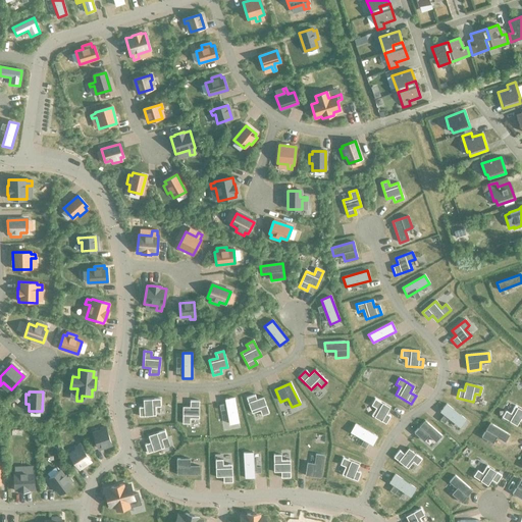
[(255,396),(246,399),(247,403),(251,414),(260,411),(262,416),(268,413),(263,398),(256,400),(255,396)]
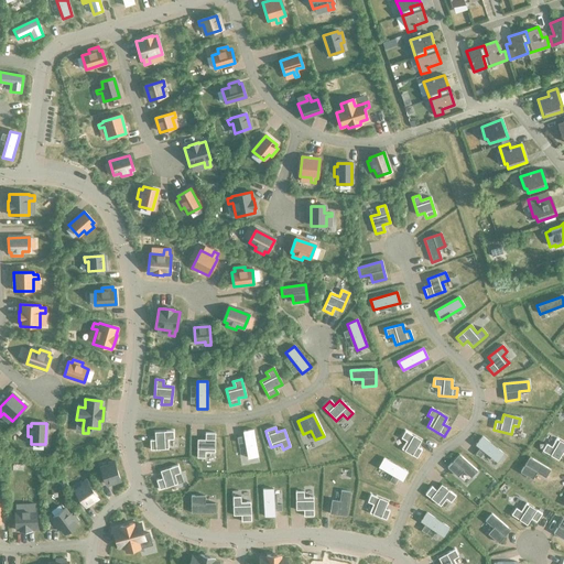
[(253,429),(242,431),(248,458),(258,456),(253,429)]
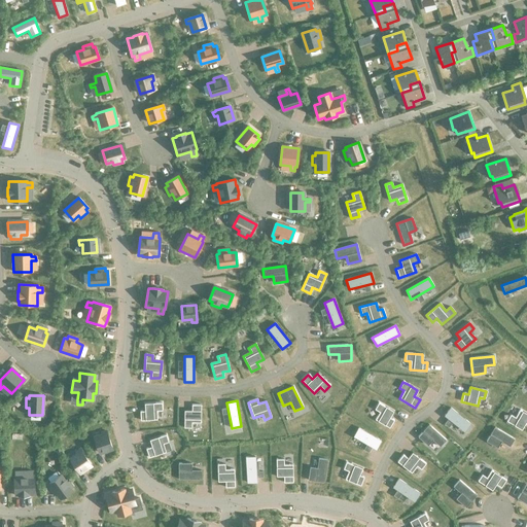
[(144,412),(140,412),(140,421),(145,420),(157,420),(156,411),(162,411),(161,403),(144,403),(144,412)]
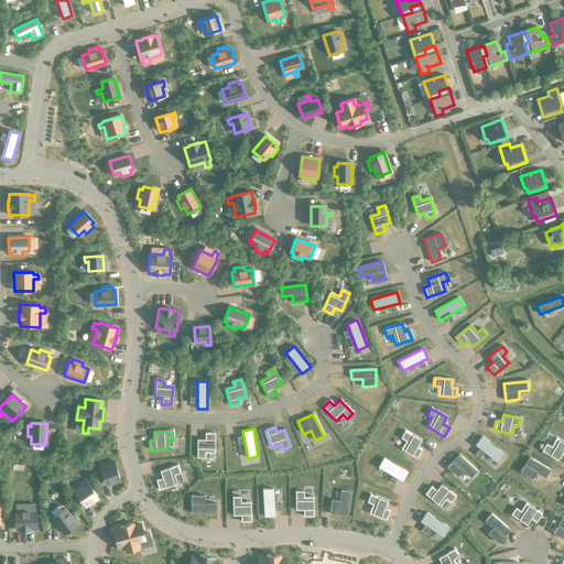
[(405,432),(401,437),(407,441),(401,449),(412,455),(416,458),(421,449),(416,447),(421,441),(412,436),(405,432)]
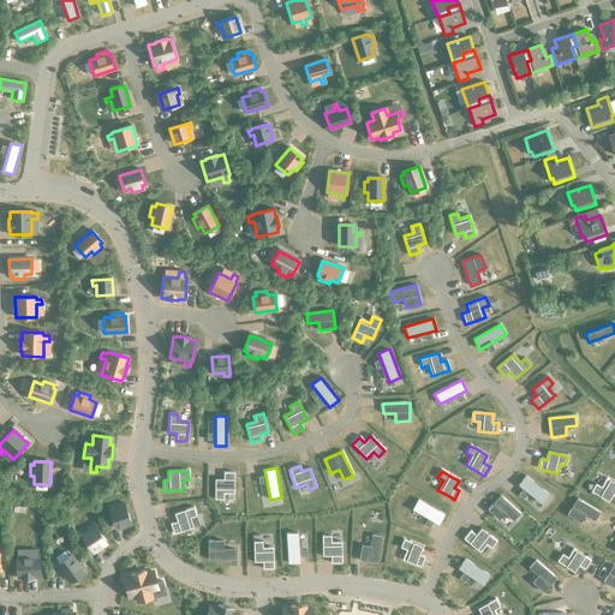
[(224,479),(215,479),(215,494),(215,500),(224,500),(224,494),(234,494),(234,473),(224,473),(224,479)]
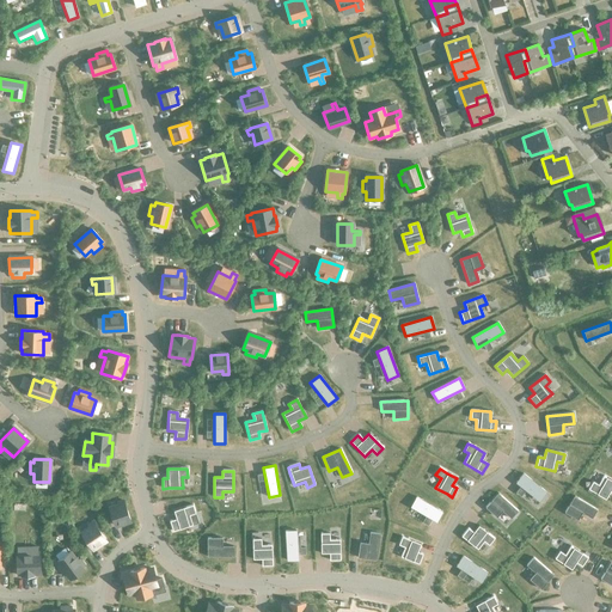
[(522,473),(515,483),(539,501),(546,493),(522,473)]
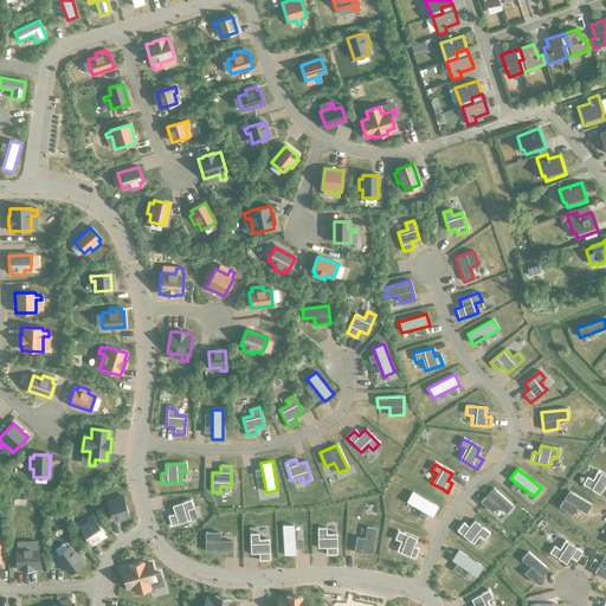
[(586,477),(582,484),(599,494),(603,488),(605,489),(605,476),(597,471),(592,481),(586,477)]
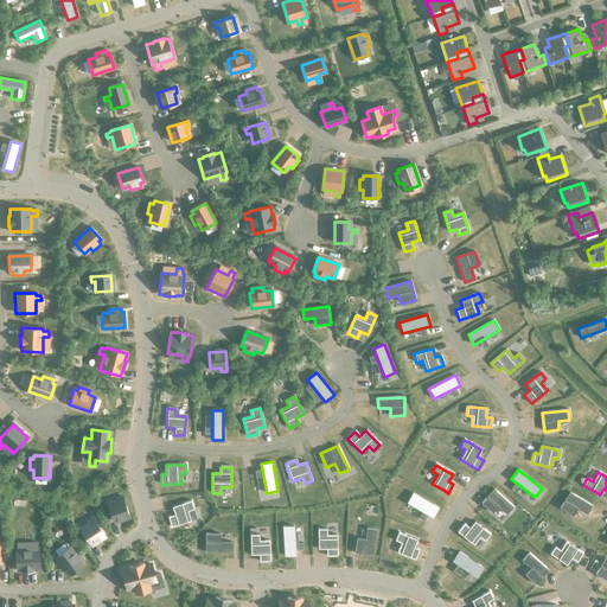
[(486,497),(481,504),(492,513),(497,506),(506,515),(513,506),(493,490),(486,497)]
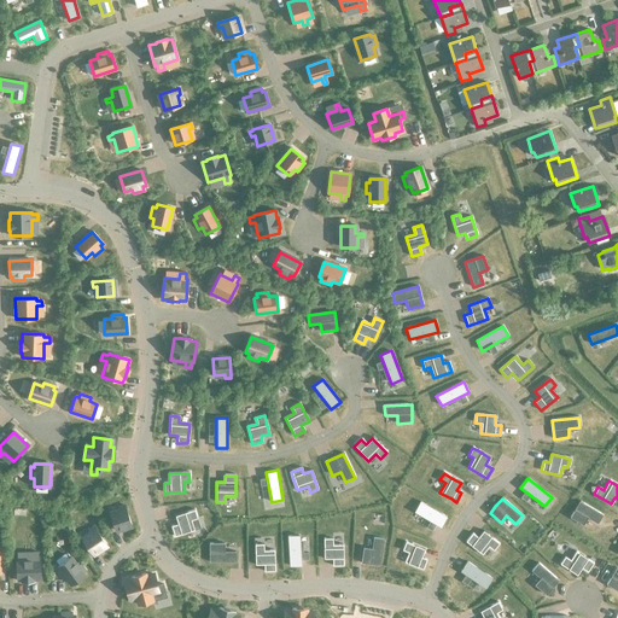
[(579,501),(570,517),(582,525),(587,517),(598,523),(602,516),(579,501)]
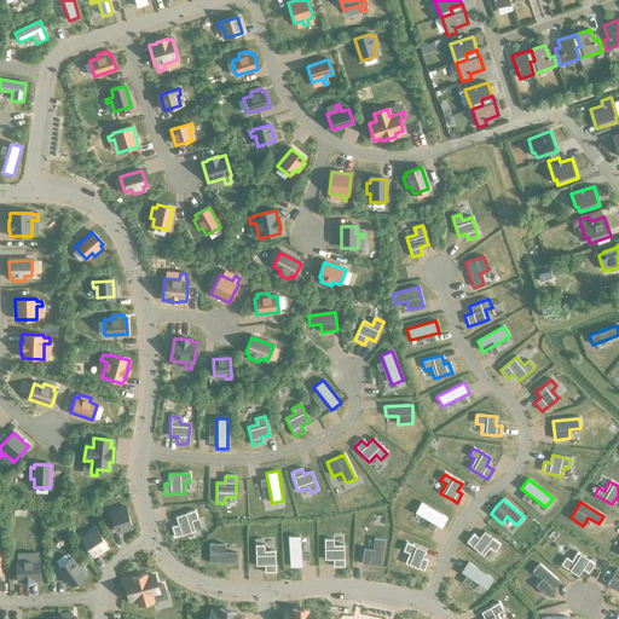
[(421,503),(415,513),(441,527),(446,518),(421,503)]
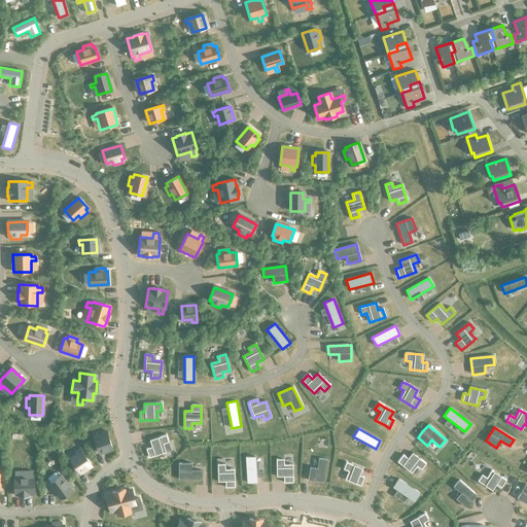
[(101,432),(94,435),(99,453),(111,449),(106,431),(105,430),(101,431),(101,432)]
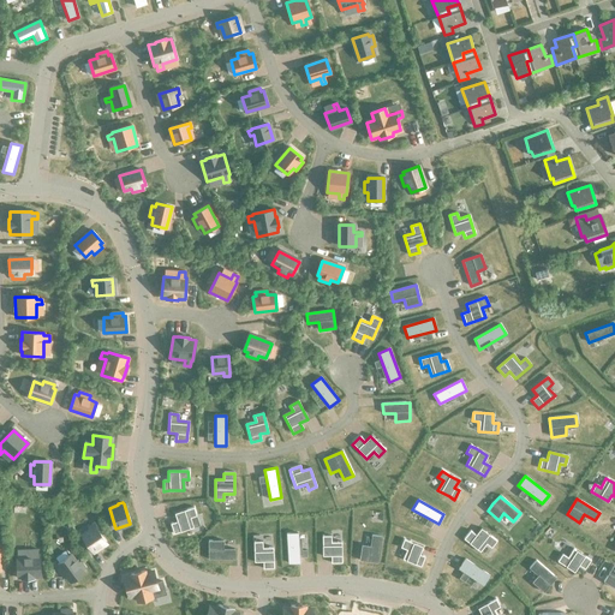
[(177,521),(169,524),(173,535),(180,532),(193,527),(190,518),(197,515),(193,507),(187,509),(174,513),(177,521)]
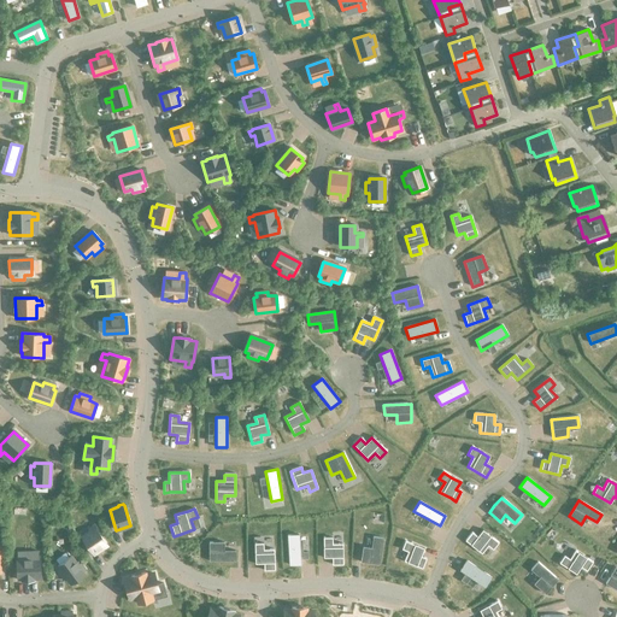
[(88,530),(81,535),(90,551),(105,541),(94,526),(93,524),(87,528),(88,530)]
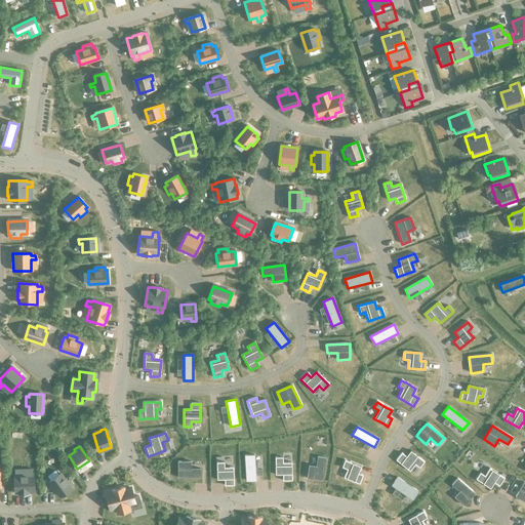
[(401,453),(395,460),(400,465),(409,472),(414,465),(418,468),(423,461),(419,458),(410,451),(406,457),(401,453)]
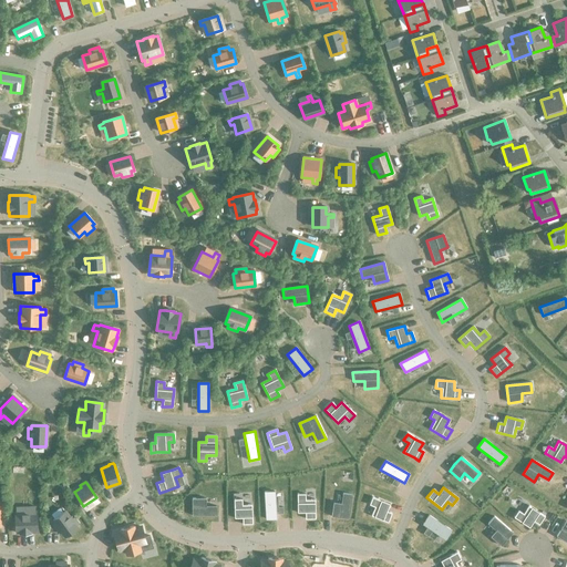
[(274,491),(264,492),(265,519),(276,518),(274,491)]
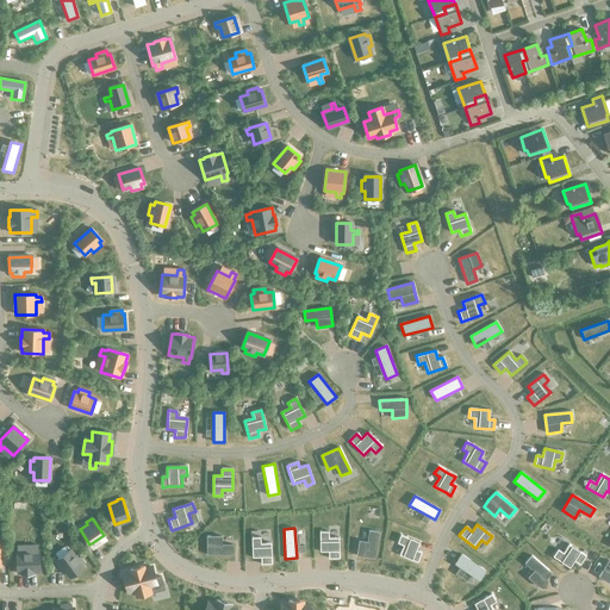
[(358,541),(356,555),(374,559),(377,543),(379,533),(368,531),(367,542),(358,541)]
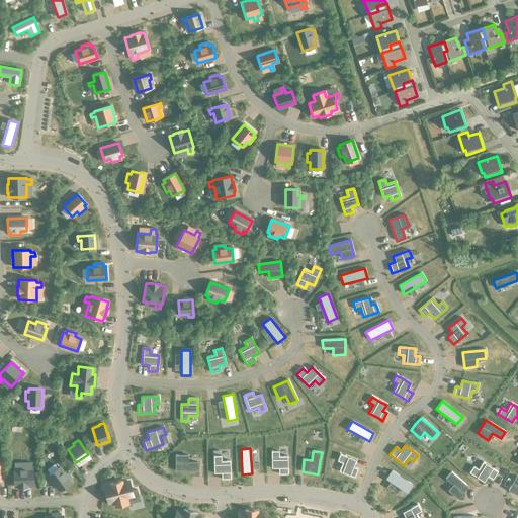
[(278,452),(271,452),(271,460),(271,468),(278,468),(278,475),(287,475),(287,468),(287,460),(287,457),(278,457),(278,452)]
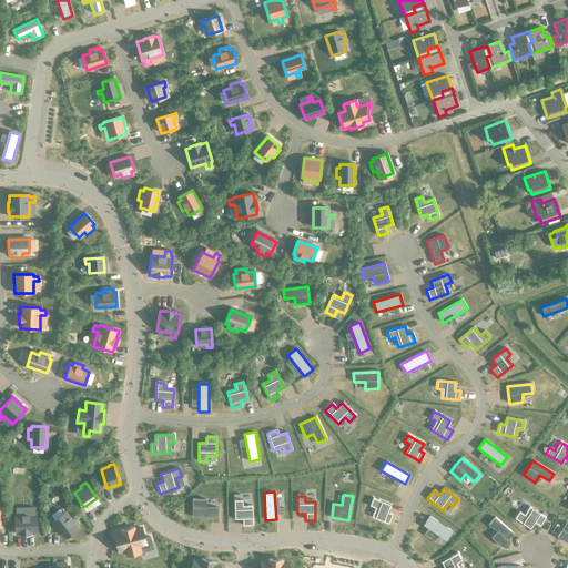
[(205,499),(192,499),(192,517),(216,517),(216,507),(205,507),(205,499)]
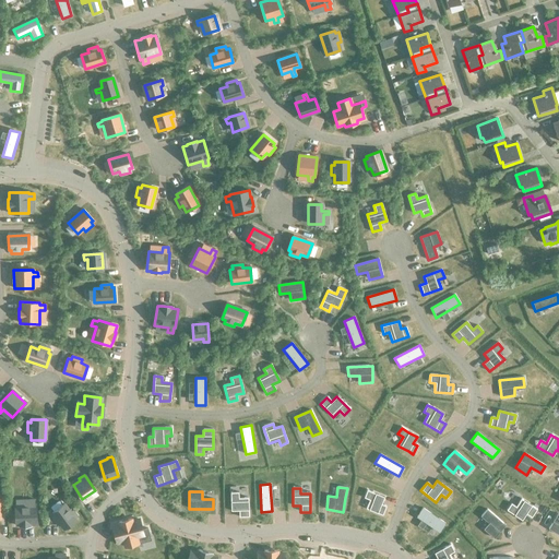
[(366,491),(364,498),(369,500),(366,509),(377,513),(382,515),(385,506),(380,504),(383,497),(375,494),(366,491)]
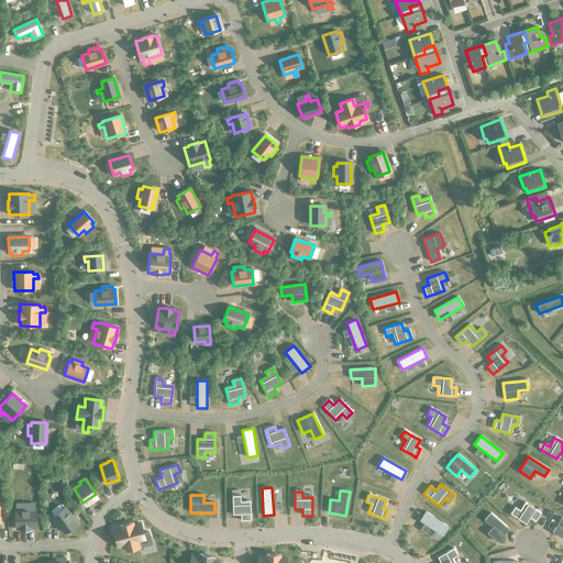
[(240,496),(232,497),(232,506),(233,515),(240,515),(241,520),(251,520),(250,514),(250,505),(250,501),(240,503),(240,496)]
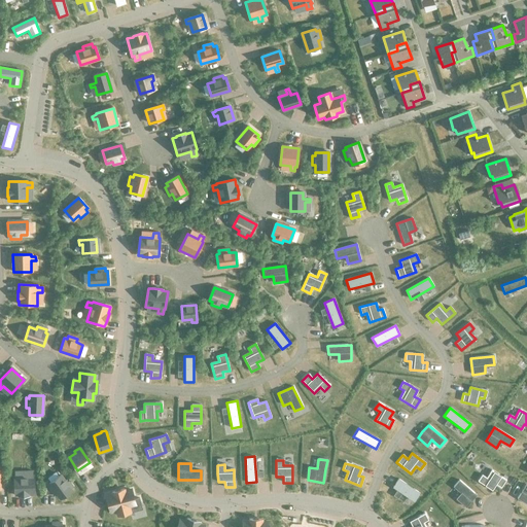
[(481,475),(477,481),(492,491),(496,485),(500,488),(506,479),(492,469),(486,478),(481,475)]
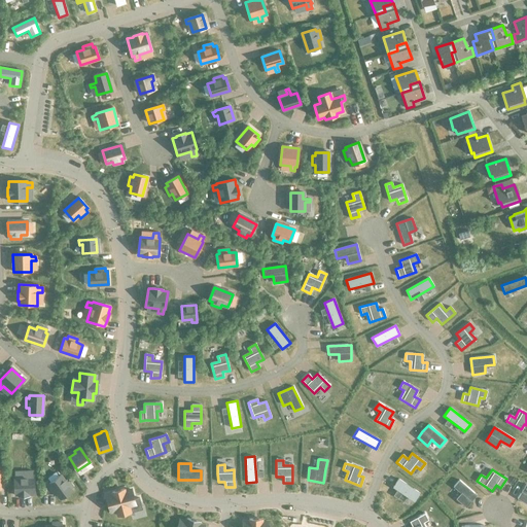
[(26,476),(13,476),(14,494),(18,494),(18,496),(28,495),(28,494),(33,494),(33,476),(32,476),(31,470),(26,470),(26,476)]
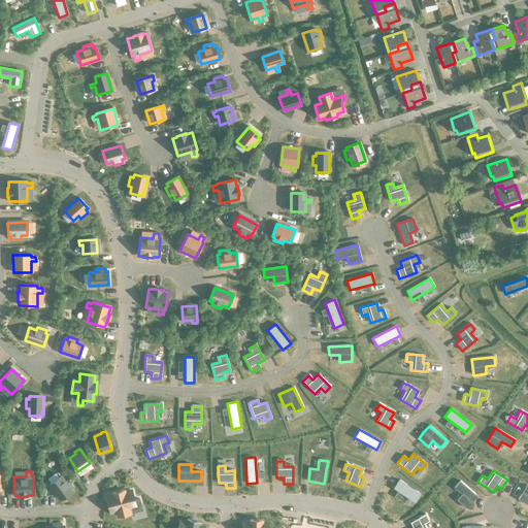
[(60,475),(48,484),(60,500),(71,492),(70,490),(72,488),(66,481),(64,482),(60,475)]
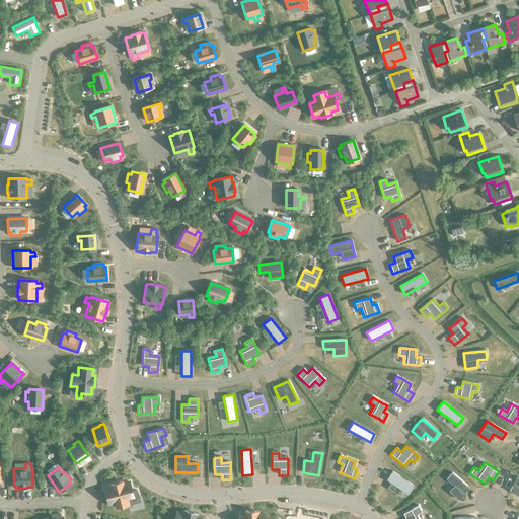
[(392,471),(386,479),(408,494),(413,486),(392,471)]
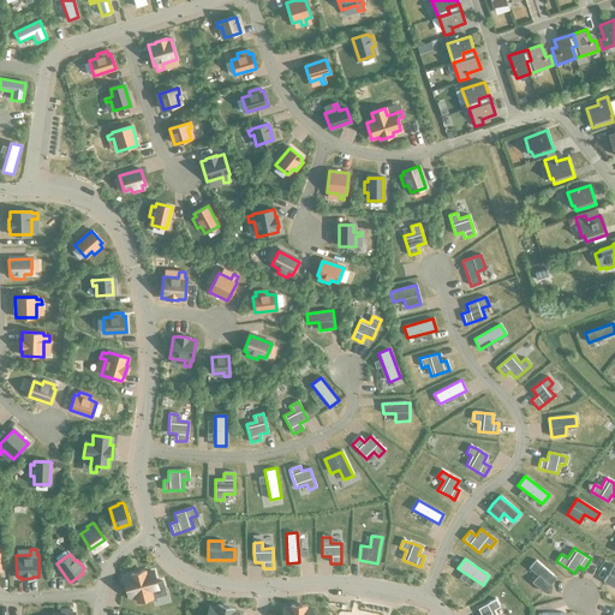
[(536,560),(530,567),(538,575),(532,583),(543,592),(556,578),(536,560)]
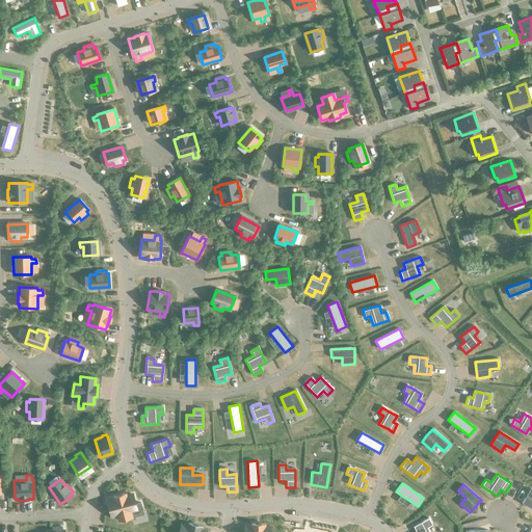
[(526,496),(522,503),(531,509),(531,489),(530,488),(526,496)]
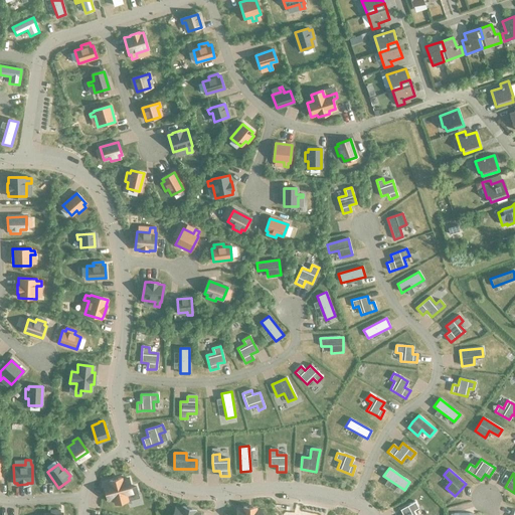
[(110,483),(104,484),(108,500),(114,499),(115,504),(127,501),(126,496),(133,494),(137,493),(135,486),(131,487),(129,478),(121,480),(121,479),(110,482),(110,483)]
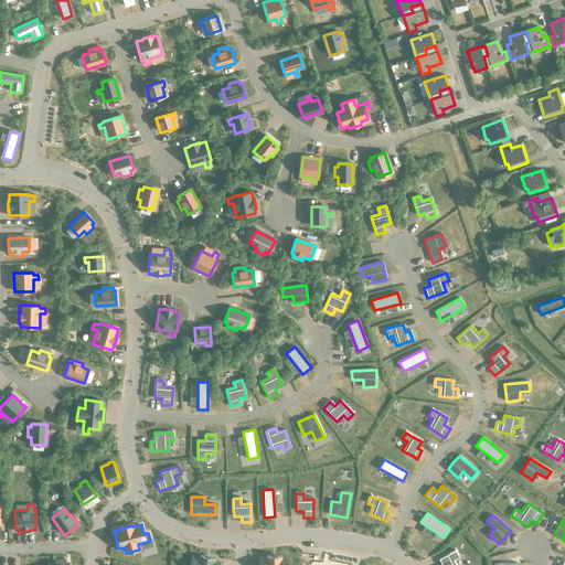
[(441,564),(456,564),(454,561),(459,557),(455,550),(438,558),(441,564)]
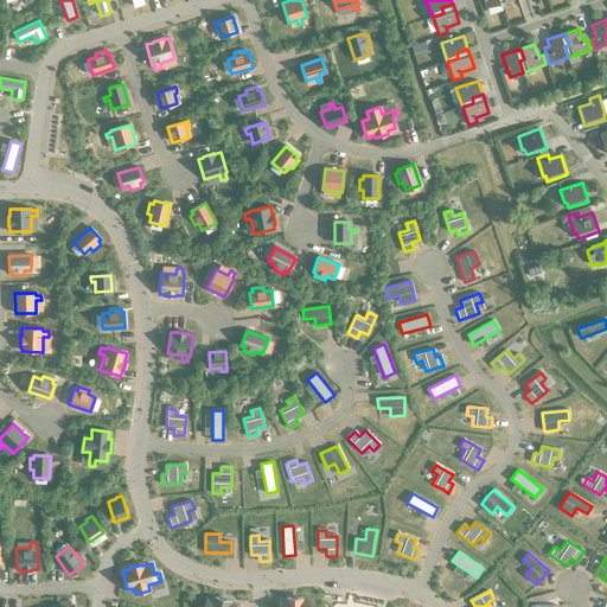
[(197,606),(234,606),(235,604),(228,602),(229,599),(215,595),(215,599),(206,596),(203,606),(197,606)]
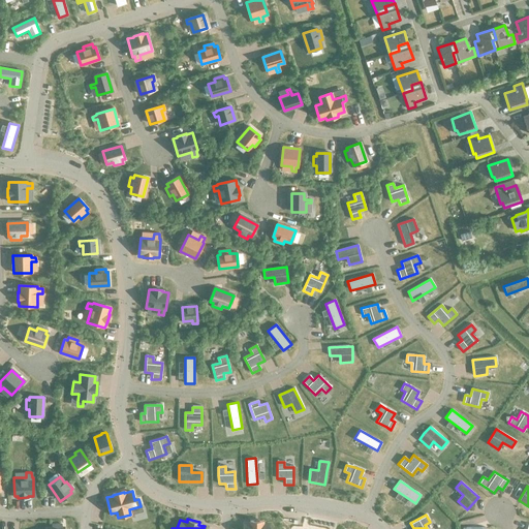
[(250,522),(243,522),(243,528),(269,528),(270,522),(262,522),(262,520),(250,520),(250,522)]
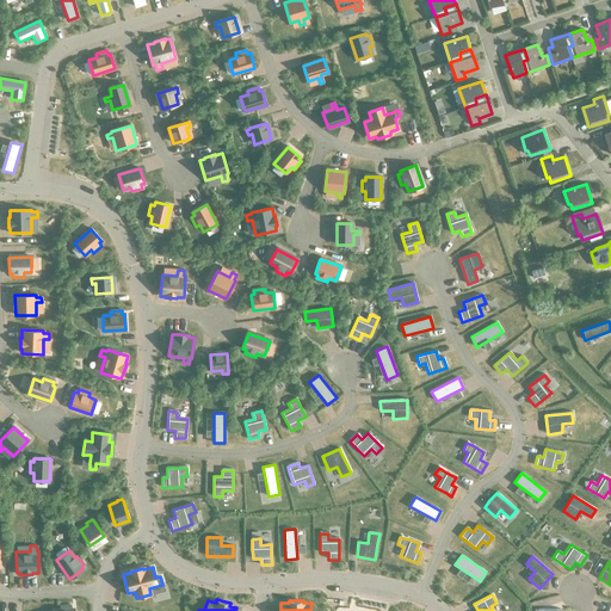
All buildings are outlined.
